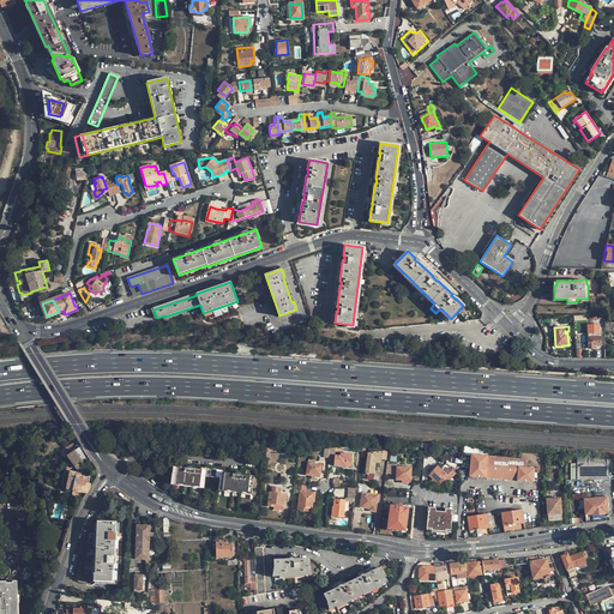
[(594,345),(596,345),(601,345),(600,337),(589,337),(589,348),(594,348),(594,345)]
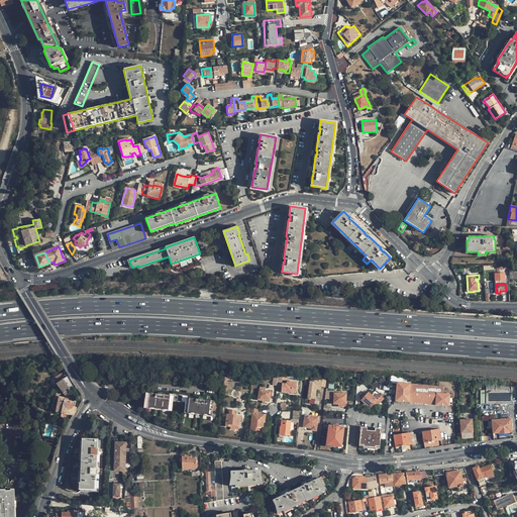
[(62,372),(54,378),(57,382),(65,377),(62,372)]
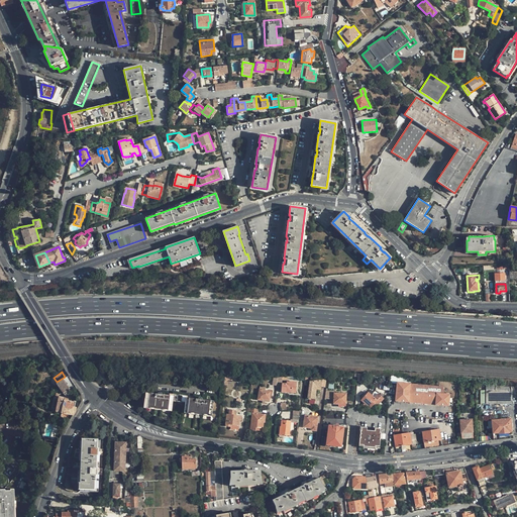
[(68,390),(73,387),(67,377),(62,381),(68,390)]
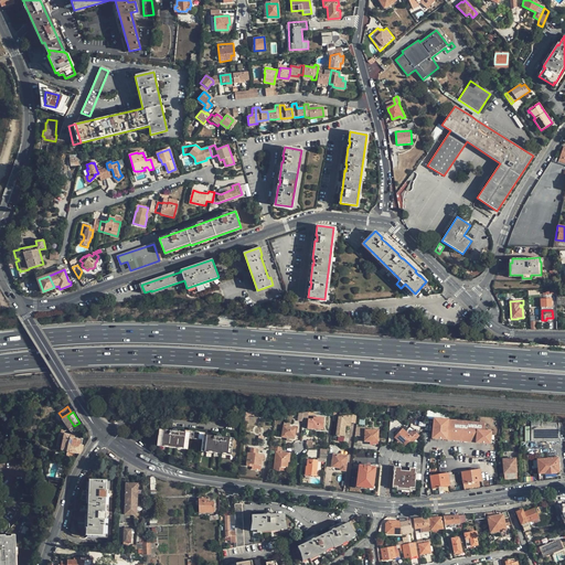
[(74,427),(74,426),(67,416),(60,420),(67,432),(74,427)]
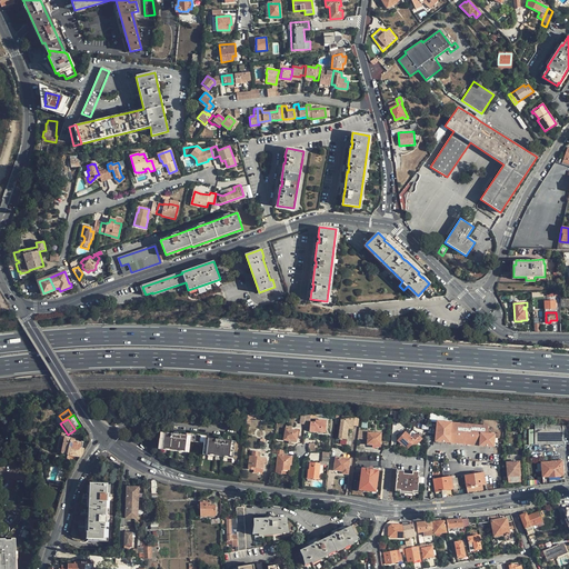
[(310,422),(310,426),(310,430),(326,432),(327,420),(320,419),(320,420),(316,420),(316,422),(310,422)]
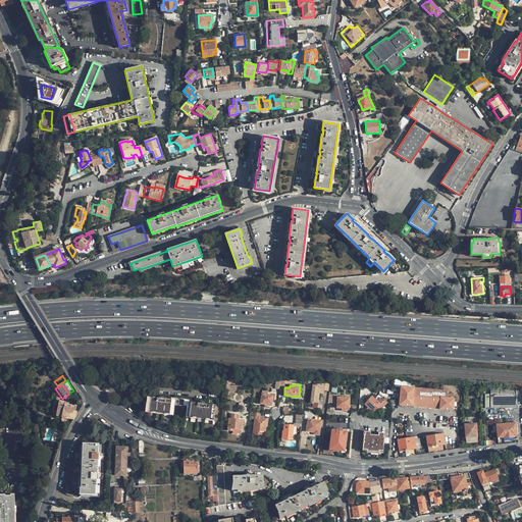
[(317,403),(319,393),(319,389),(324,390),(325,384),(313,384),(311,402),(317,403)]
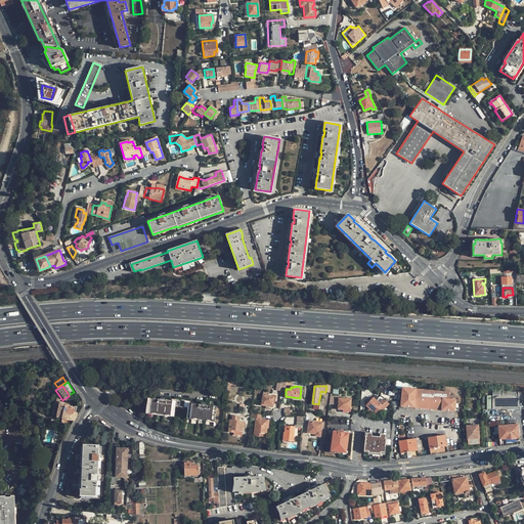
[(400,406),(415,407),(417,389),(402,387),(400,406)]
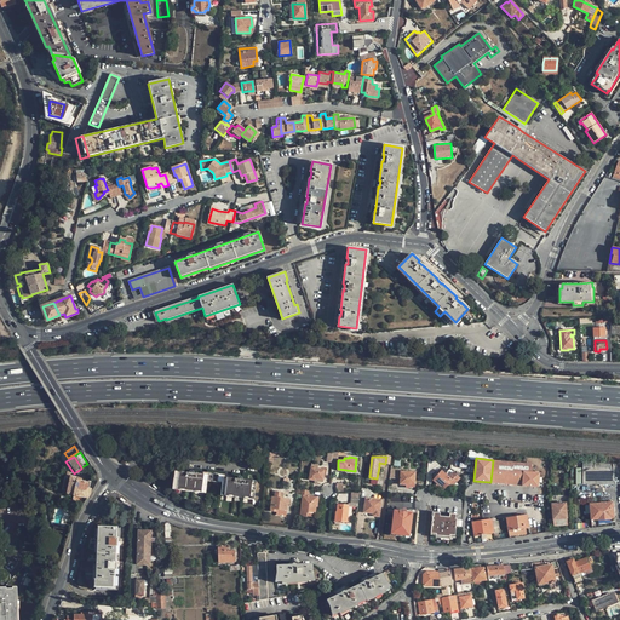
[(493,460),(491,482),(506,484),(509,461),(493,460)]
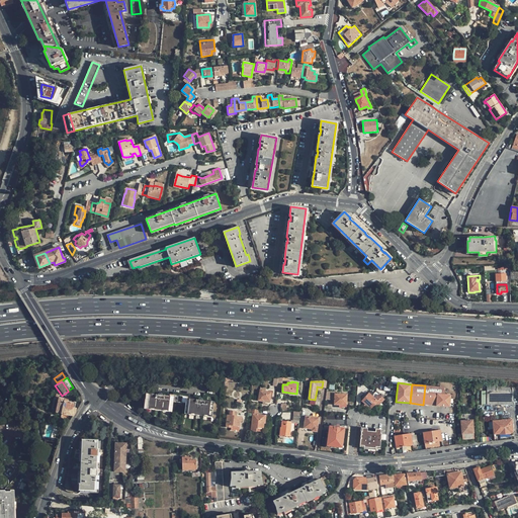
[(425,385),(423,405),(436,406),(438,386),(425,385)]
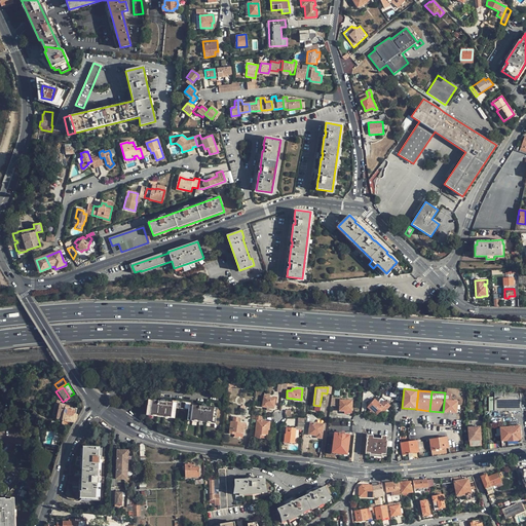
[(445,392),(443,412),(457,413),(458,402),(451,401),(451,393),(445,392)]
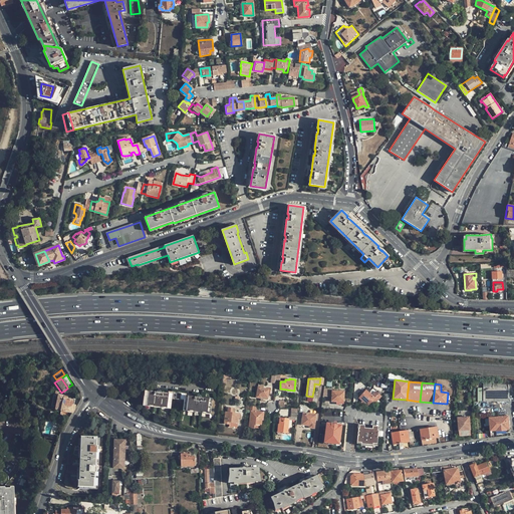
[(261,388),(258,388),(258,387),(256,398),(261,399),(262,397),(268,398),(269,390),(261,388)]
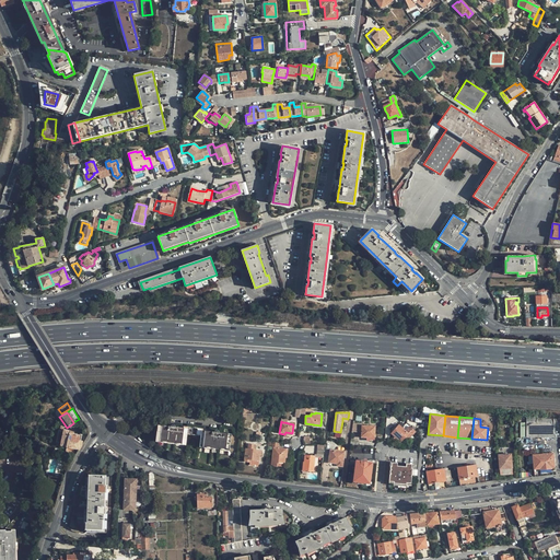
[(527,440),(526,422),(517,421),(518,429),(518,439),(527,440)]
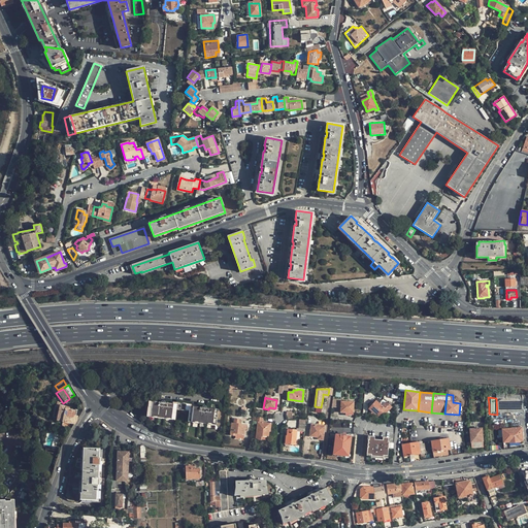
[(523,416),(523,399),(496,398),(497,415),(523,416)]
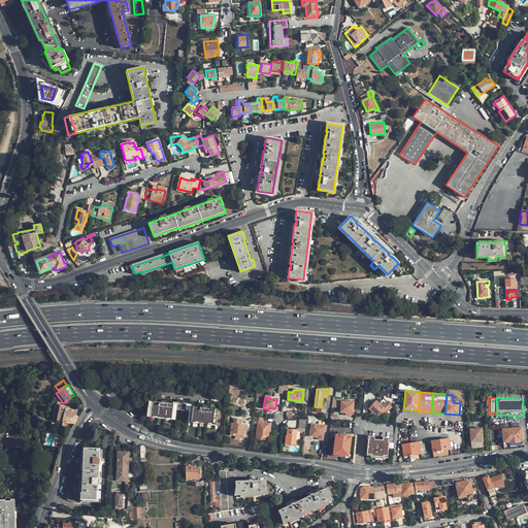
[(149,400),(147,414),(152,415),(153,413),(158,414),(158,416),(165,417),(165,415),(171,416),(171,417),(175,418),(176,408),(172,407),(173,403),(165,402),(164,400),(163,400),(162,400),(162,401),(159,401),(159,402),(154,402),(154,400),(149,400)]
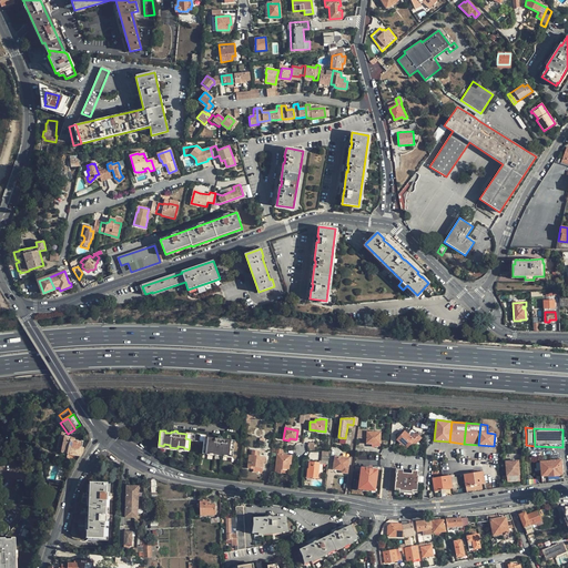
[(405,430),(396,439),(401,444),(402,443),(407,448),(411,444),(414,446),(421,438),(415,433),(412,437),(405,430)]
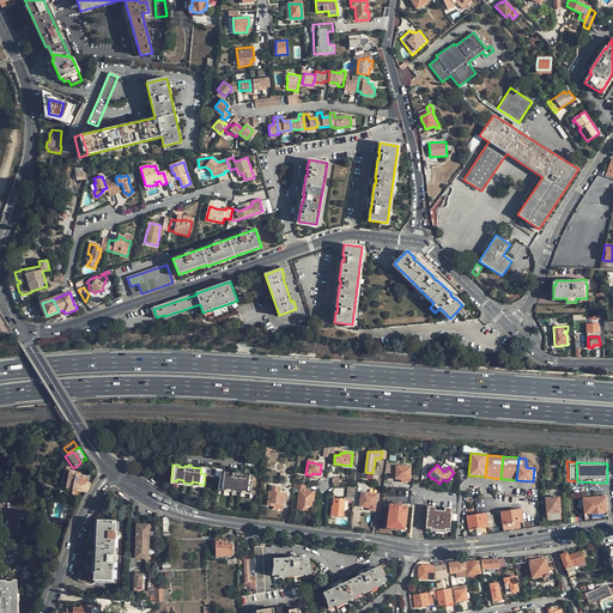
[(205,474),(220,477),(224,477),(225,472),(235,473),(236,471),(226,469),(201,466),(201,468),(200,473),(205,474)]
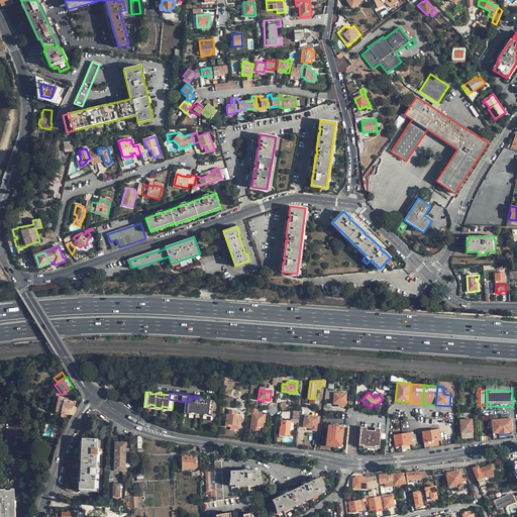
[(333,404),(338,404),(345,404),(346,394),(334,393),(333,404)]
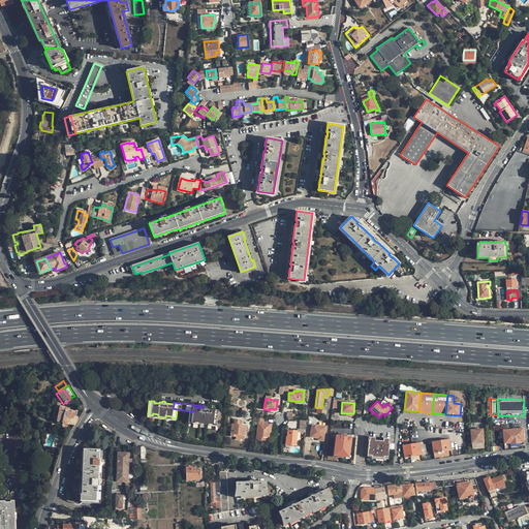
[(79,416),(76,416),(74,415),(75,411),(70,410),(69,408),(68,408),(61,406),(60,407),(58,417),(58,421),(63,422),(67,423),(75,425),(78,421),(79,416)]
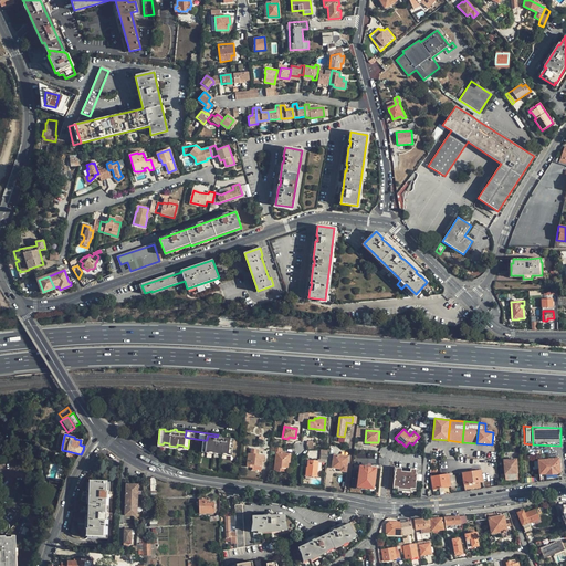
[(207,440),(203,440),(202,450),(207,450),(207,449),(213,449),(213,451),(220,452),(221,450),(228,451),(228,453),(232,453),(234,439),(230,438),(230,440),(223,439),(223,437),(221,437),(219,435),(218,435),(217,437),(208,436),(207,440)]
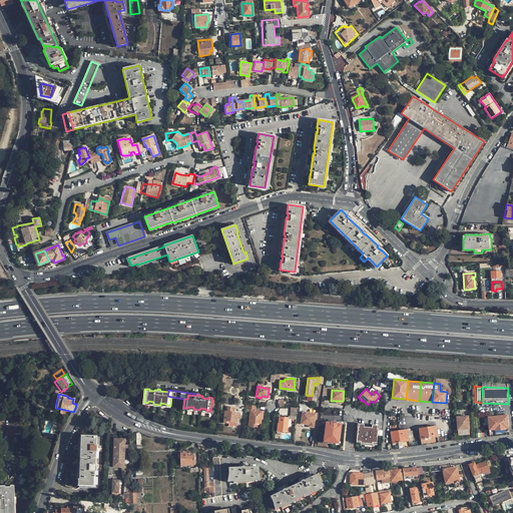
[(254,424),(261,425),(262,419),(263,419),(264,412),(255,411),(257,406),(246,405),(245,410),(250,411),(248,427),(253,427),(254,424)]
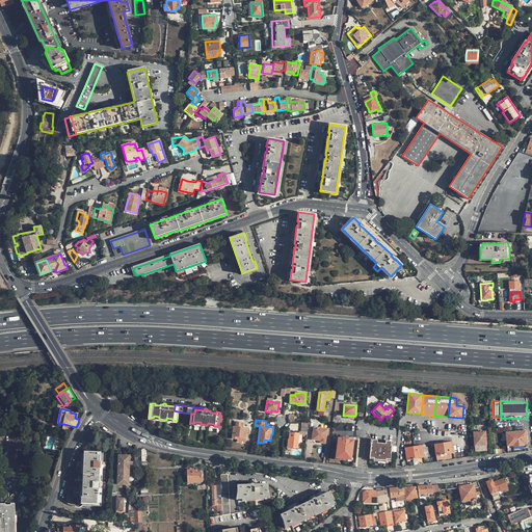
[(233,426),(232,436),(246,437),(246,432),(248,432),(249,428),(241,427),(242,423),(236,422),(236,427),(233,426)]
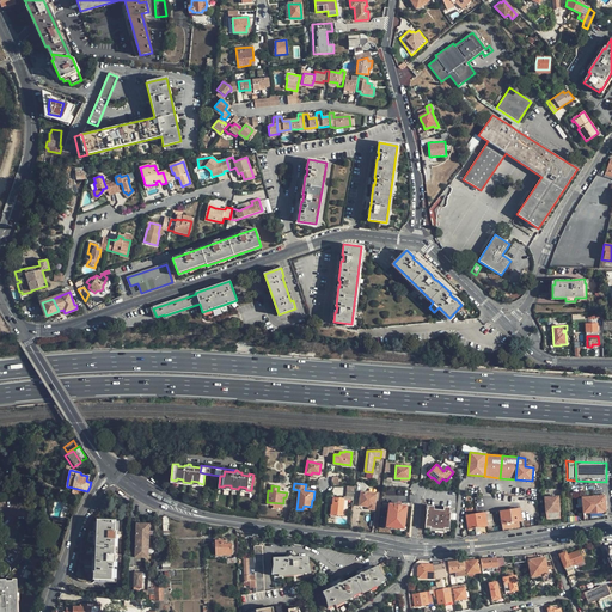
[(361,493),(360,506),(368,507),(368,509),(374,509),(377,494),(361,493)]
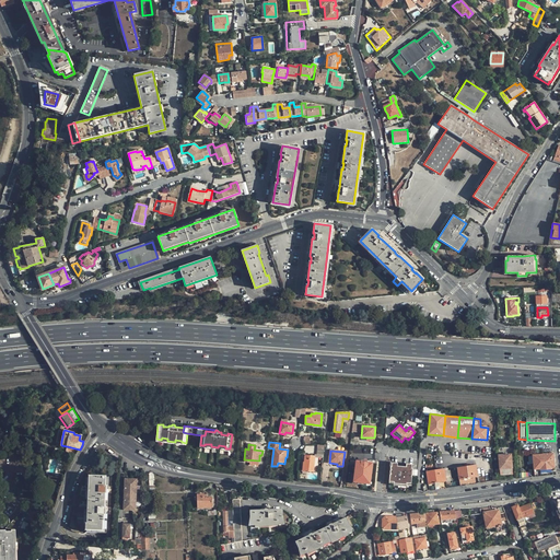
[(553,453),(533,455),(534,469),(539,469),(539,470),(551,469),(551,468),(555,468),(553,453)]
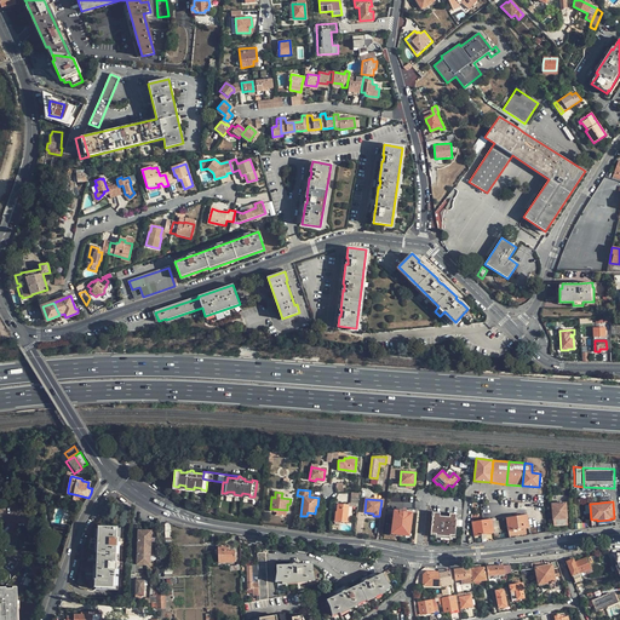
[(566,503),(552,504),(554,520),(549,520),(549,526),(567,524),(566,503)]
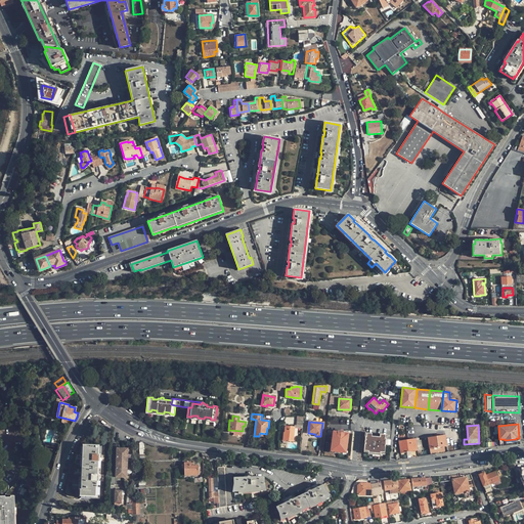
[(284,433),(284,440),(289,440),(289,441),(293,441),(295,427),(282,426),(281,432),(284,433)]
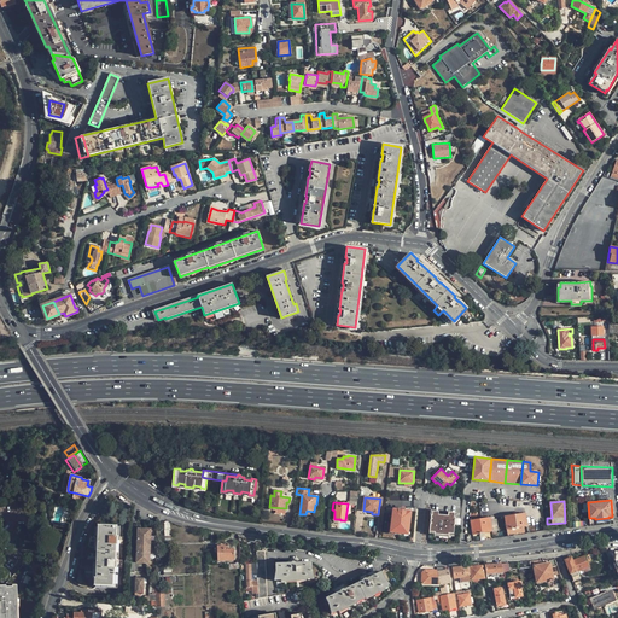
[(394,506),(394,522),(398,522),(400,520),(408,520),(408,507),(394,506)]
